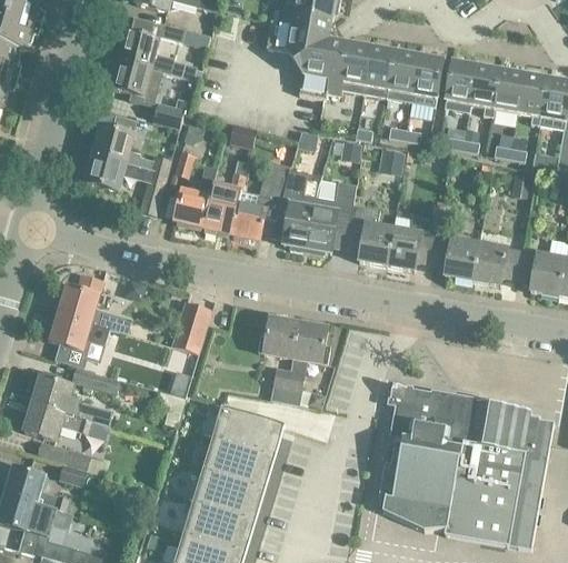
[(0,107),(1,107),(6,90),(11,91),(18,66),(13,64),(18,49),(26,51),(31,34),(35,36),(42,10),(37,9),(39,0),(0,0),(0,107)]
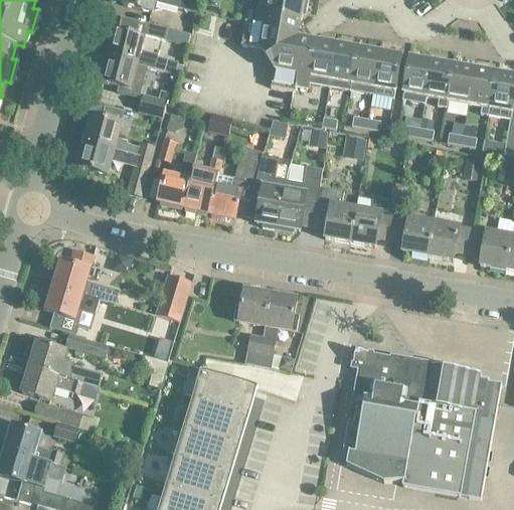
[(122,0),(122,2),(151,9),(153,0),(166,0),(179,3),(179,0),(122,0)]
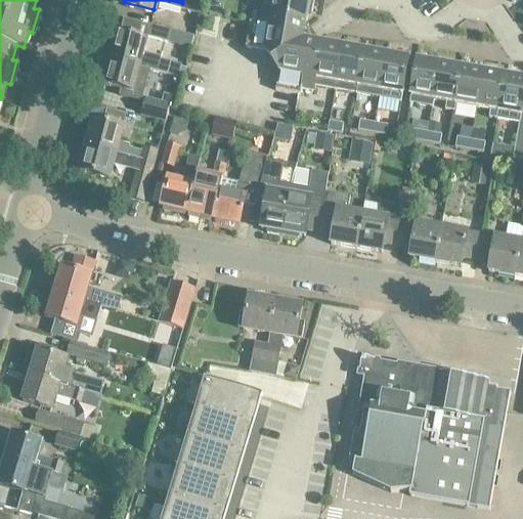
[(187,0),(186,5),(199,9),(202,0),(187,0)]
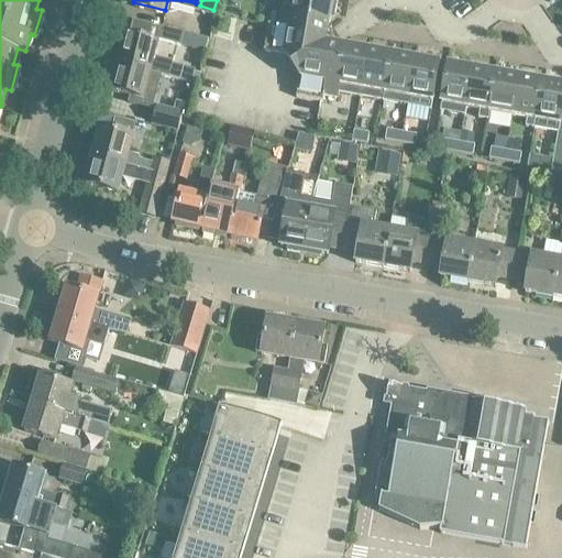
[(290,0),(289,11),(276,9),(274,21),(267,20),(263,46),(283,51),(289,12),(328,19),(330,8),(333,9),(334,0),(290,0)]
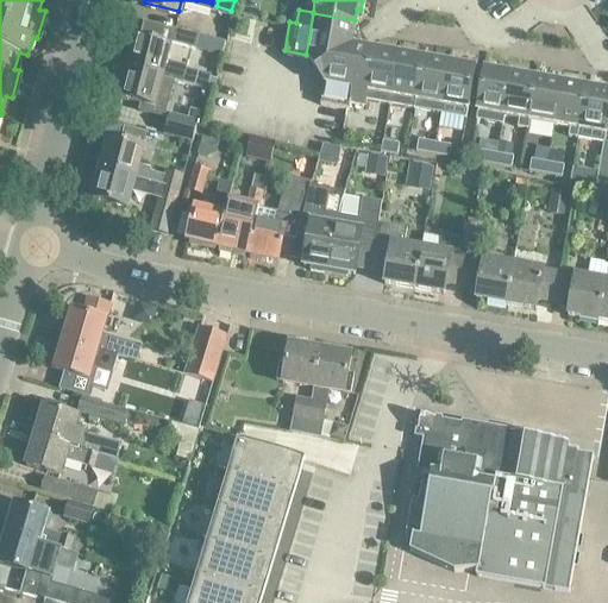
[(313,13),(306,55),(307,55),(315,66),(324,77),(324,79),(364,86),(371,44),(370,44),(361,32),(355,22),(355,20),(313,13)]
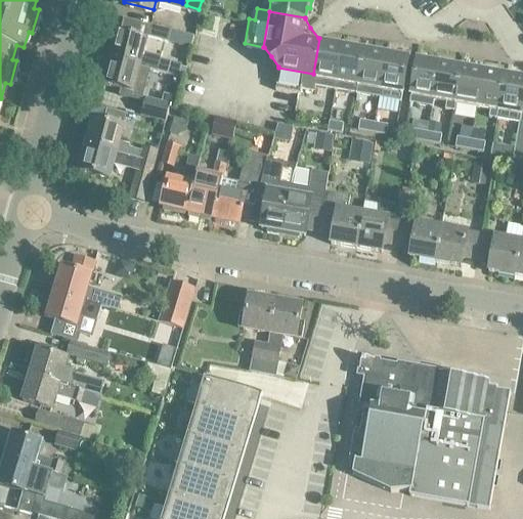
[(170,27),(150,22),(147,33),(167,38),(170,27)]
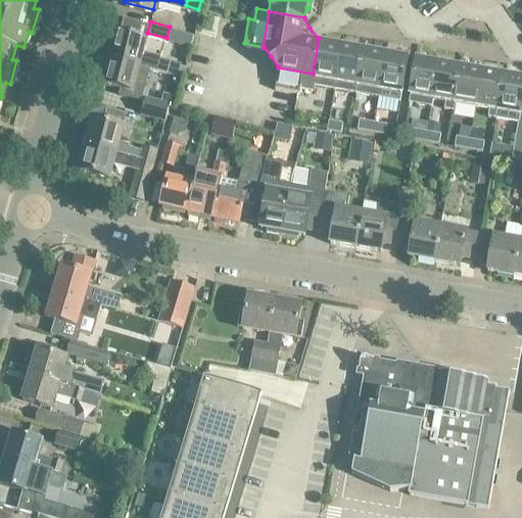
[(142,49),(145,37),(115,30),(109,55),(138,62),(147,65),(176,73),(179,60),(159,55),(159,53),(142,49)]
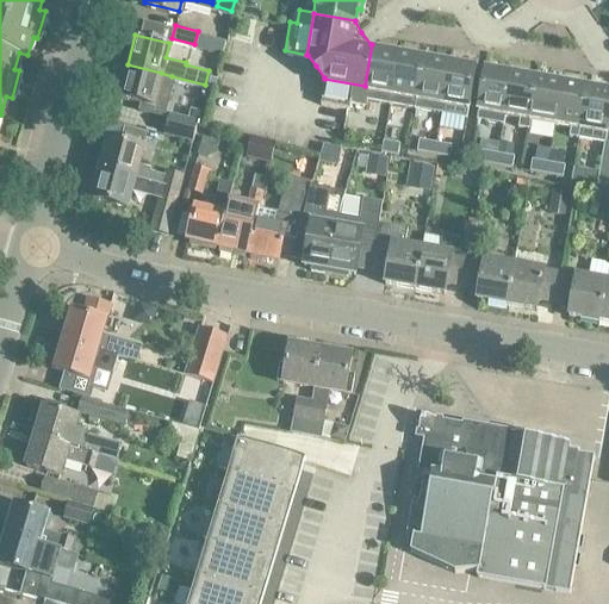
[(365,86),(324,79),(319,101),(349,106),(350,99),(364,101),(365,95),(390,100),(398,44),(385,42),(384,47),(372,44),(365,86)]
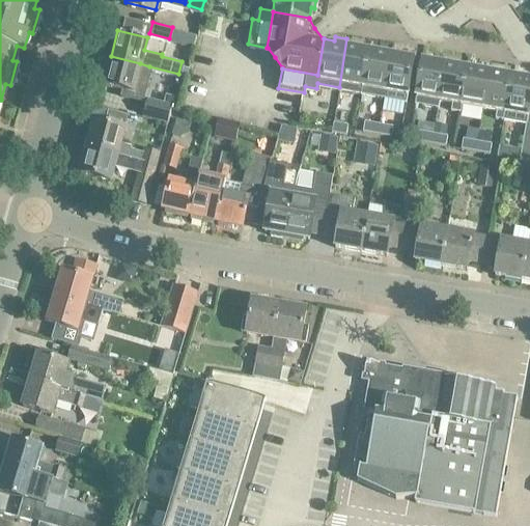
[(359,40),(346,38),(339,87),(361,91),(368,47),(358,45),(359,40)]
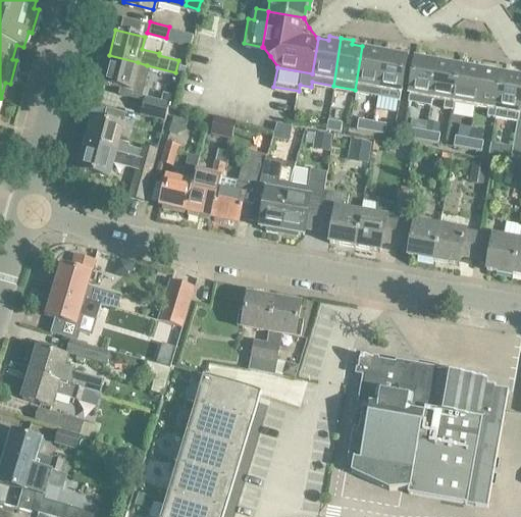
[(362,46),(355,90),(376,93),(378,86),(384,46),(372,44),(372,48),(362,46)]
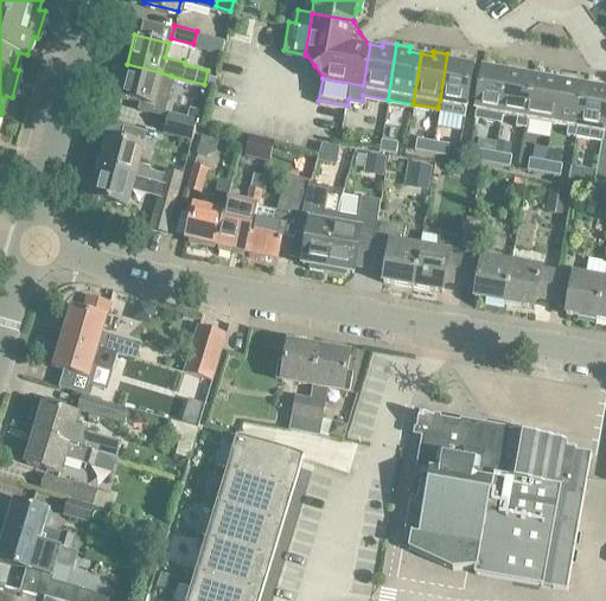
[(461,56),(447,53),(440,100),(465,104),(472,62),(460,61),(461,56)]
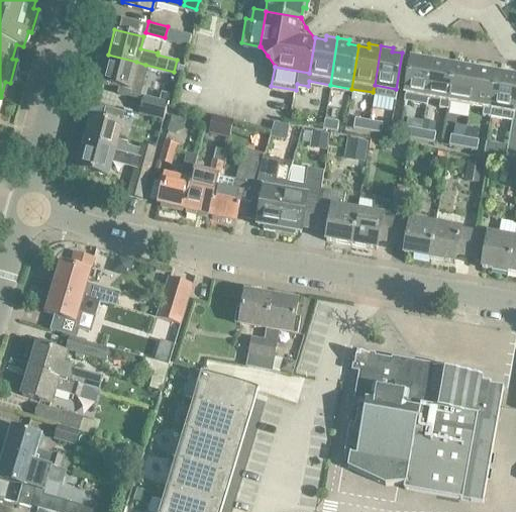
[(426,101),(433,55),(422,53),(421,57),(411,55),(403,98),(405,98),(404,100),(425,104),(426,101)]
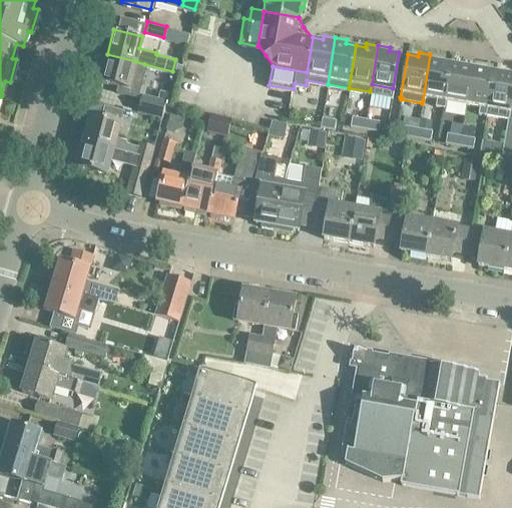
[(135,61),(107,54),(100,79),(129,86),(129,87),(137,89),(144,64),(135,61)]
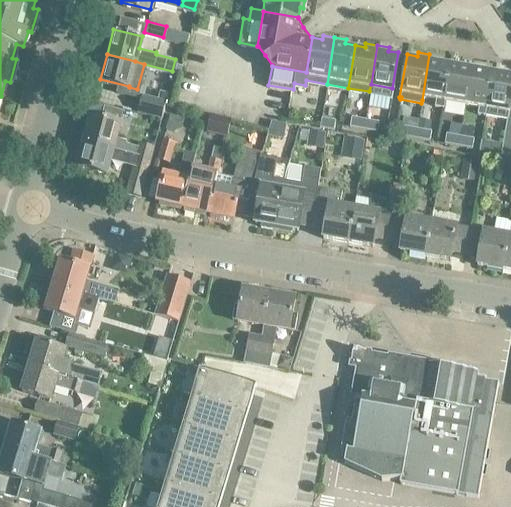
[(441,56),(429,54),(422,100),(435,103),(435,106),(442,107),(443,104),(450,61),(441,60),(441,56)]
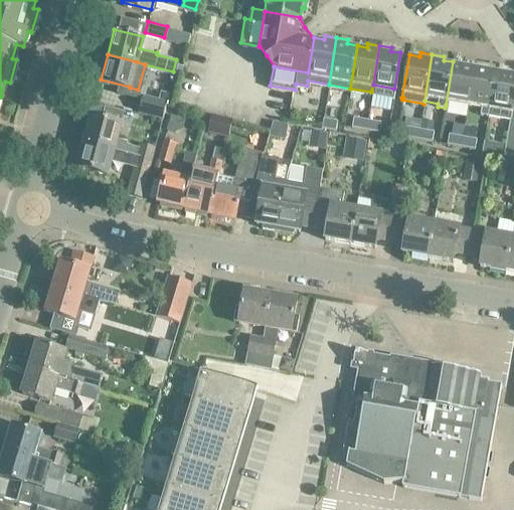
[(453,61),(446,105),(467,109),(475,62),(463,59),(463,63),(453,61)]
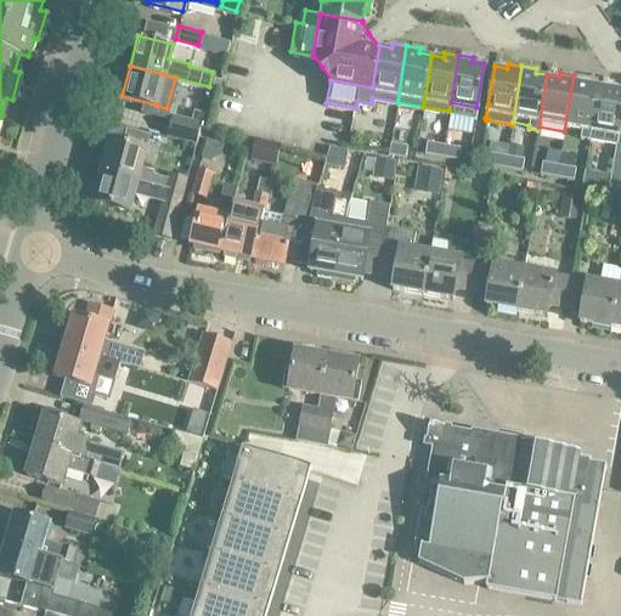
[(574,75),(564,131),(581,134),(580,140),(588,141),(599,84),(587,82),(588,78),(574,75)]
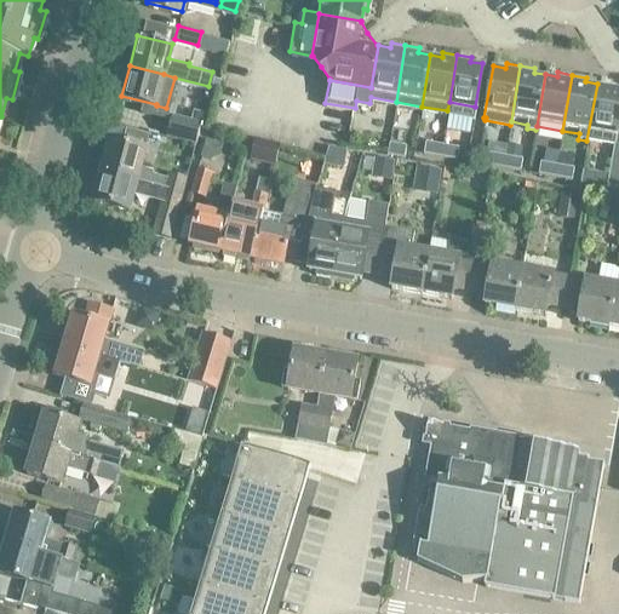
[(597,84),(586,141),(613,145),(618,114),(618,82),(609,81),(608,86),(597,84)]
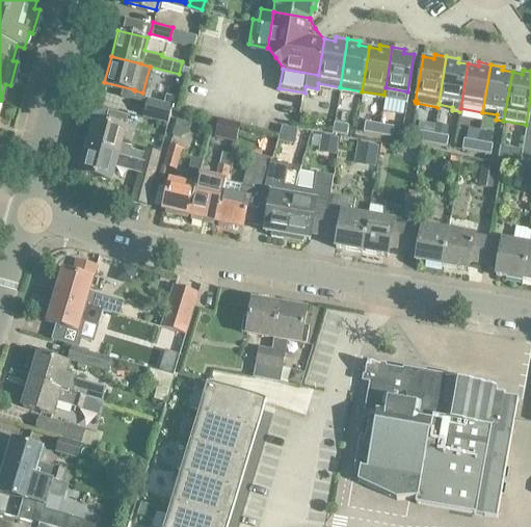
[(149,100),(144,116),(168,123),(173,106),(149,100)]
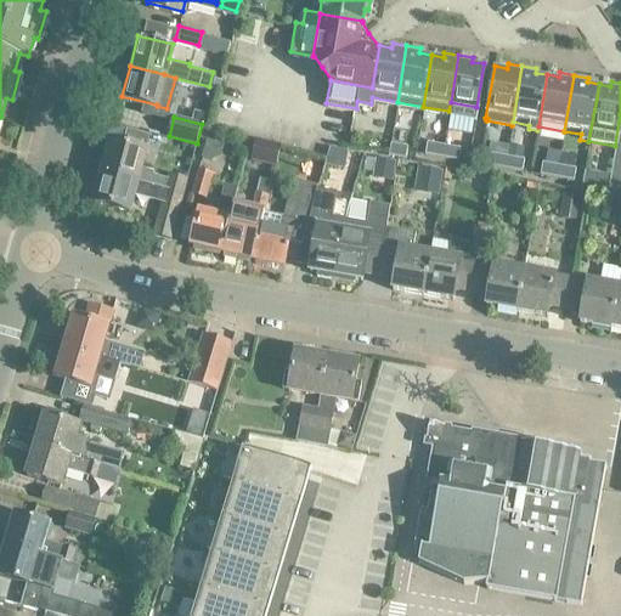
[(101,168),(181,190),(186,175),(168,170),(167,175),(152,170),(152,167),(140,164),(145,146),(109,137),(101,168)]
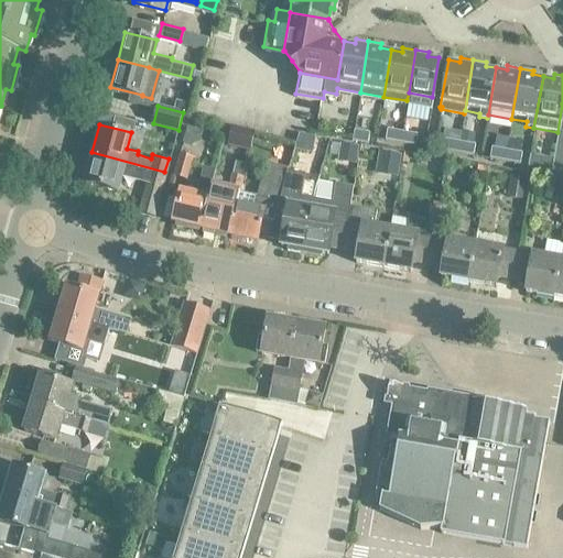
[(233,124),(228,141),(249,145),(253,129),(233,124)]
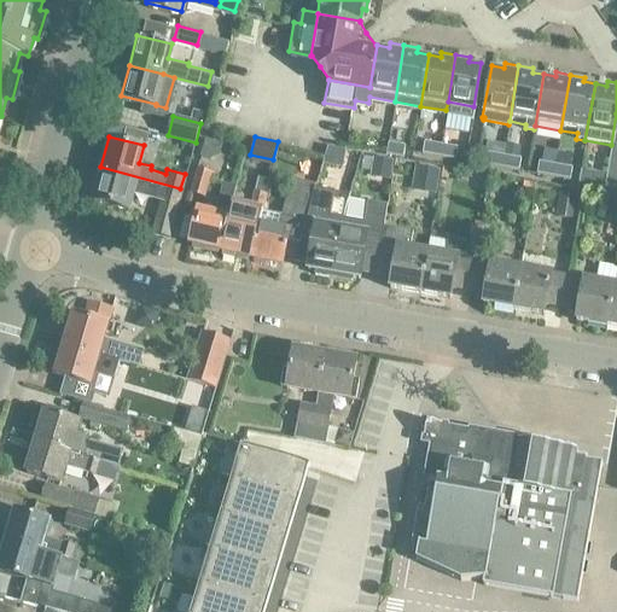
[(438,152),(441,140),(424,137),(421,149),(438,152)]
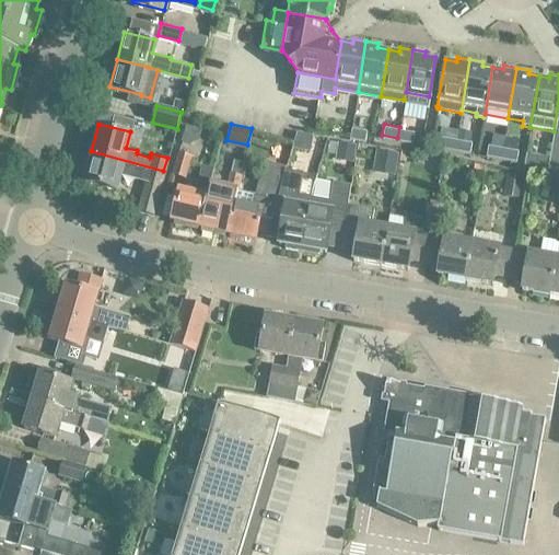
[(351,125),(350,136),(365,139),(367,128),(351,125)]
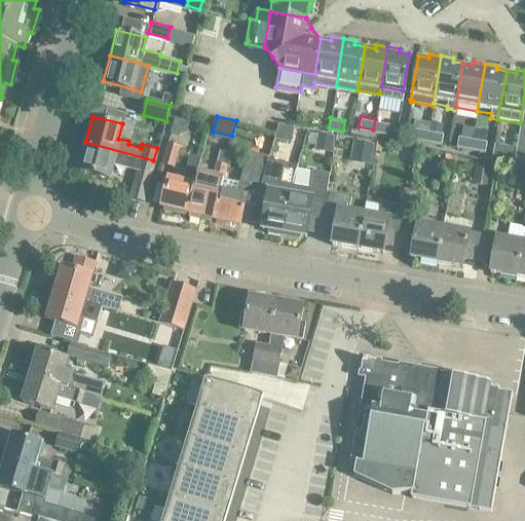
[(389,121),(375,119),(373,129),(387,132),(389,121)]
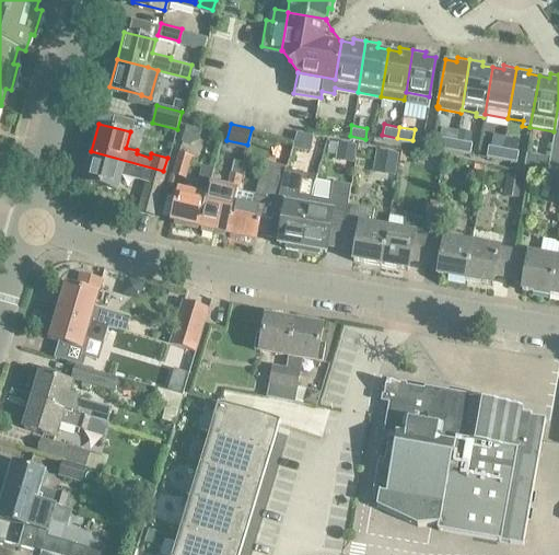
[(455,148),(457,137),(442,134),(440,145),(455,148)]
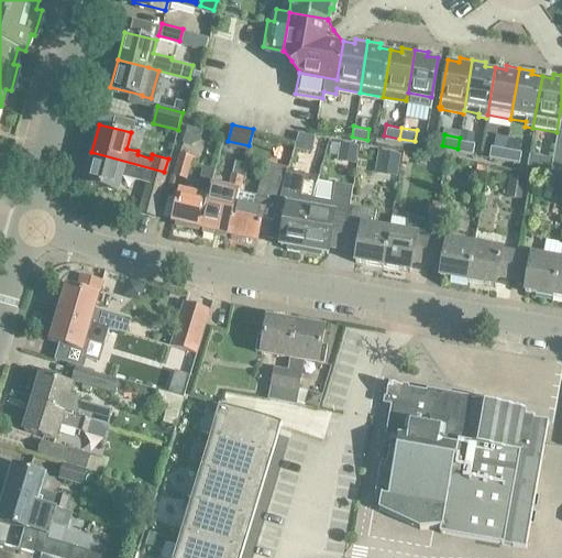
[(474,140),(460,138),(458,149),(473,151),(474,140)]
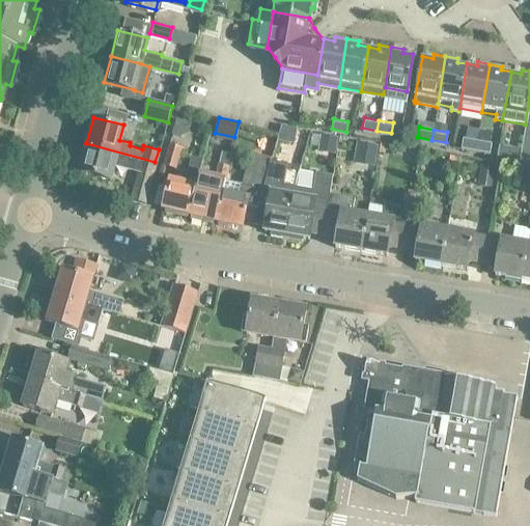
[(337,134),(321,132),(317,147),(334,150),(337,134)]
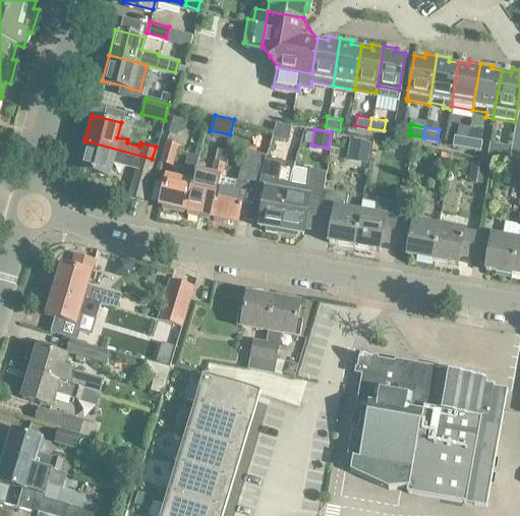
[(466,145),(468,134),(454,132),(453,142),(466,145)]
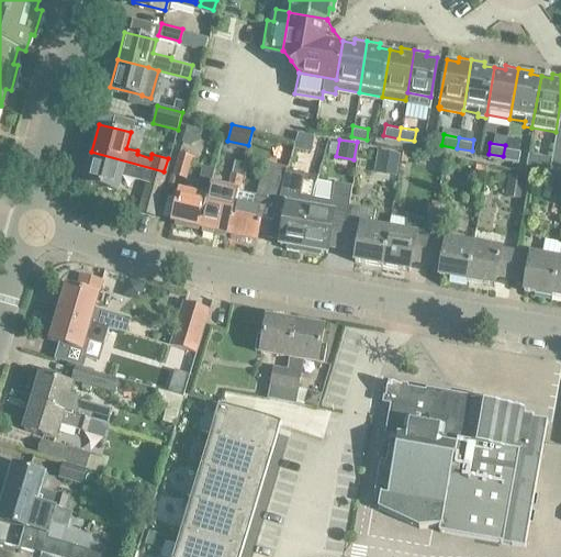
[(520,148),(505,145),(503,156),(518,159),(520,148)]
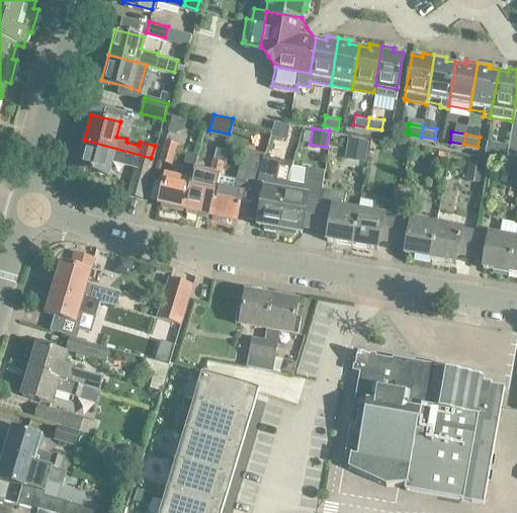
[(364,159),(367,139),(348,136),(345,156),(364,159)]
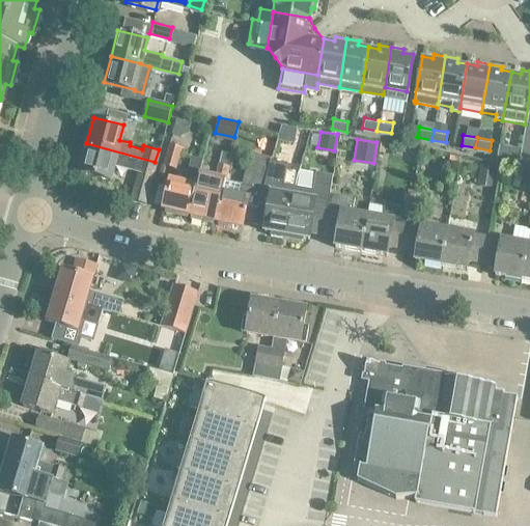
[(529,142),(523,141),(520,157),(529,159),(529,142)]
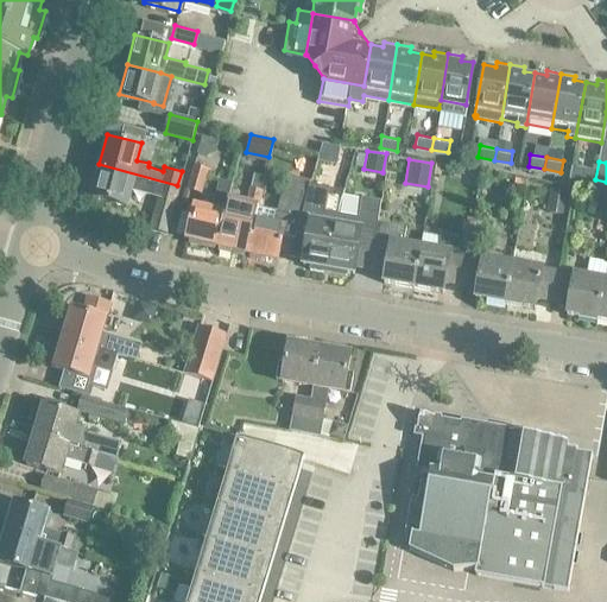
[(208,166),(194,163),(187,189),(201,194),(208,166)]
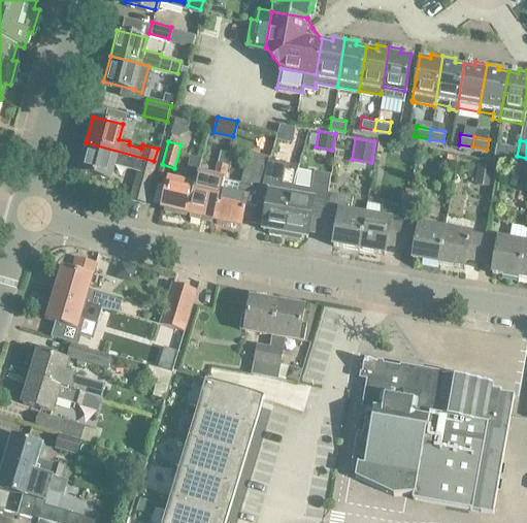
[(154,161),(86,142),(79,168),(108,176),(112,161),(136,167),(129,195),(144,199),(154,161)]
